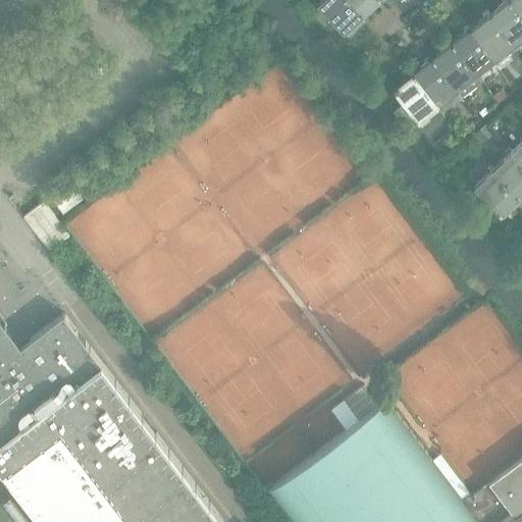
[(361,14),(348,0),(322,0),(318,4),(341,28),(345,32),(346,31),(345,30),(361,14)]
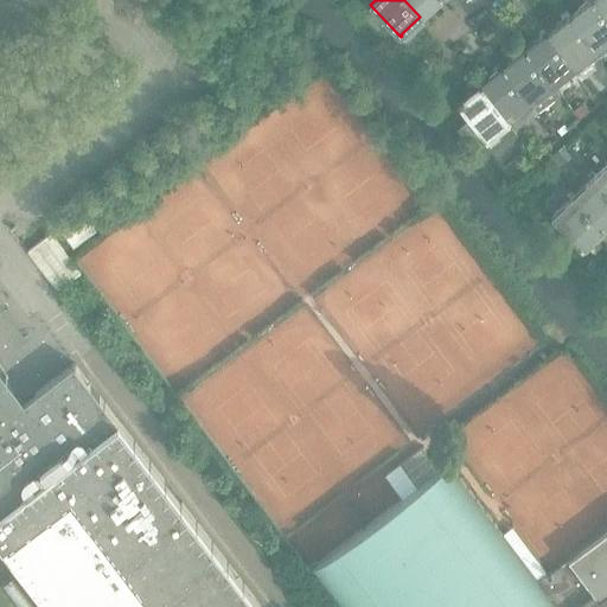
[(404,0),(420,17),(421,18),(423,16),(422,14),(436,0),(404,0)]
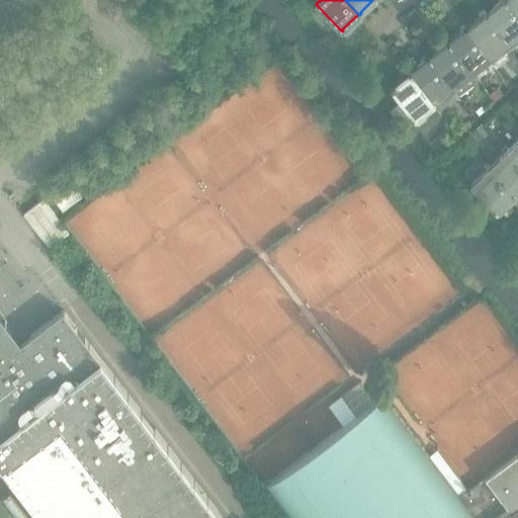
[(517,13),(507,0),(505,0),(489,13),(488,12),(487,13),(510,42),(512,41),(517,35),(517,13)]
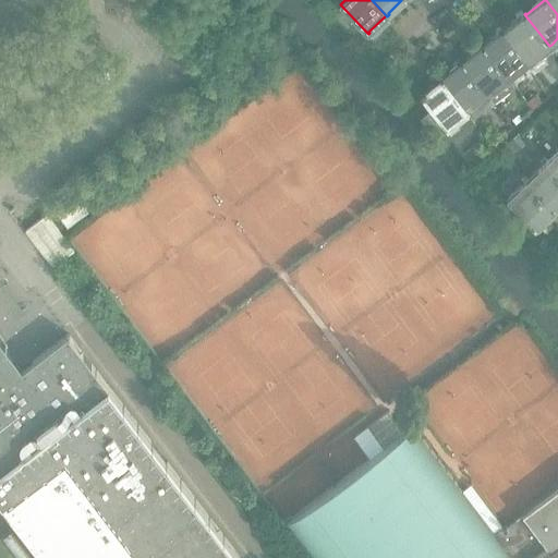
[(557,0),(546,0),(557,14),(557,0)]
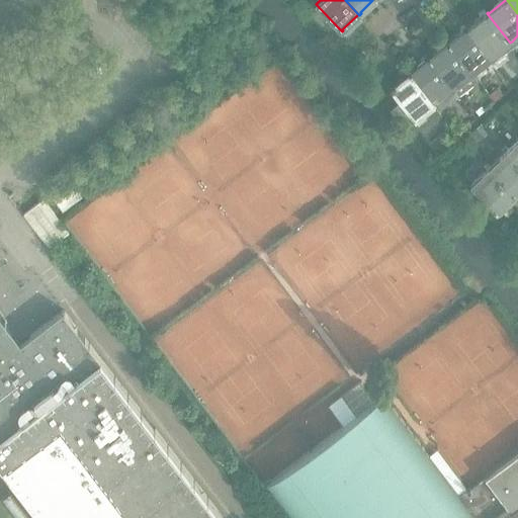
[(510,42),(487,13),(486,13),(487,14),(469,28),(468,27),(467,27),(491,58),(492,57),(508,44),(512,49),(516,47),(512,41),(510,42)]
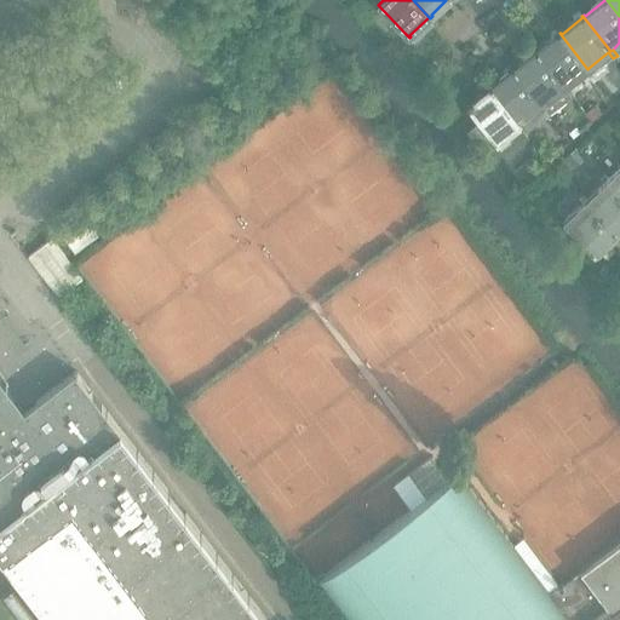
[(587,69),(560,33),(558,34),(560,35),(539,51),(538,50),(537,51),(564,87),(585,70),(590,76),(593,74),(589,68),(587,69)]
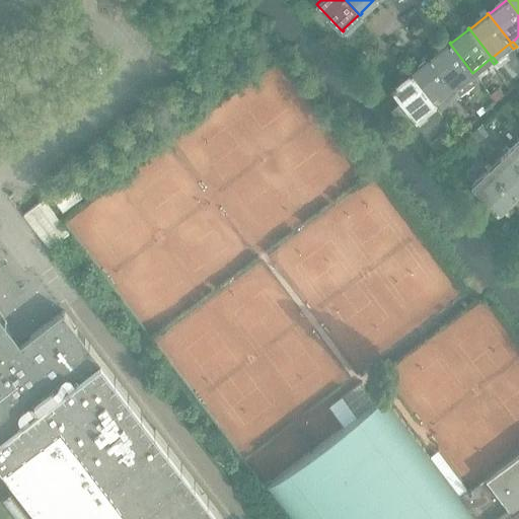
[(479,81),(472,73),(449,43),(448,44),(449,45),(432,58),(431,57),(430,58),(460,95),(479,81)]
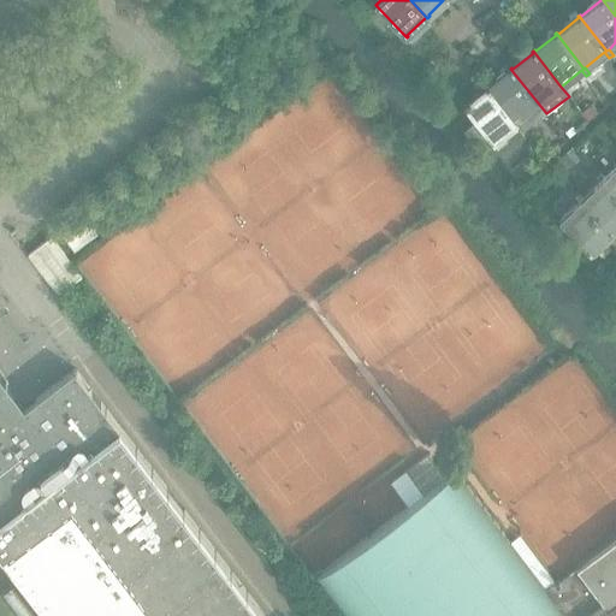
[(546,113),(510,69),(509,70),(510,71),(490,87),(489,86),(487,87),(515,122),(514,123),(522,132),(546,113)]
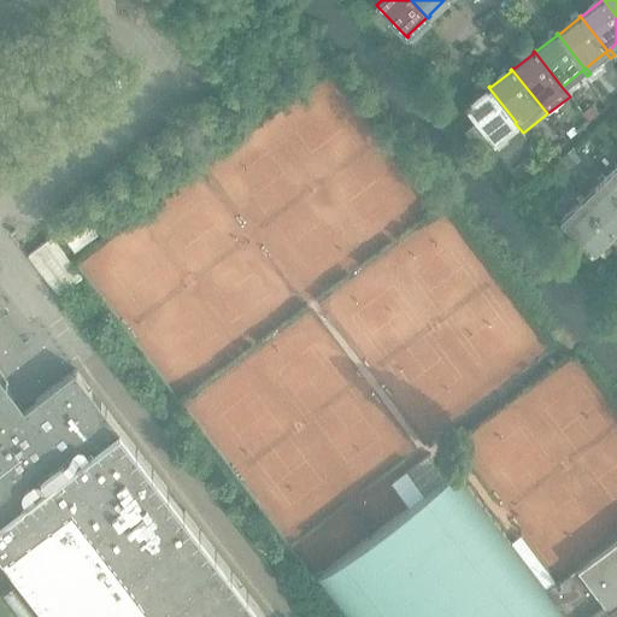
[(466,104),(464,105),(466,107),(493,140),(506,158),(507,158),(527,136),(524,131),(523,133),(515,123),(516,122),(488,87),(487,87),(488,88),(482,94),(468,105),(466,104)]
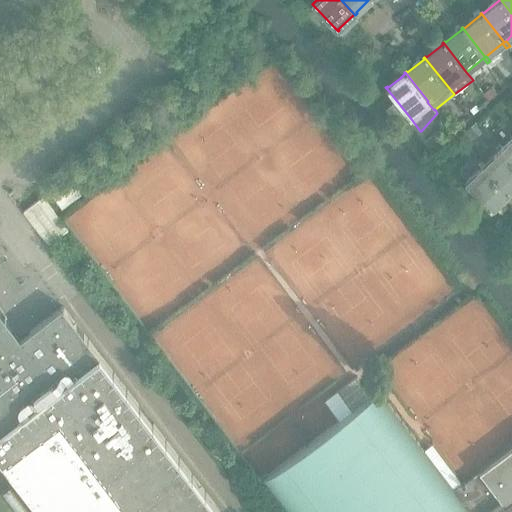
[(492,87),(483,93),(488,100),(497,93),(492,87)]
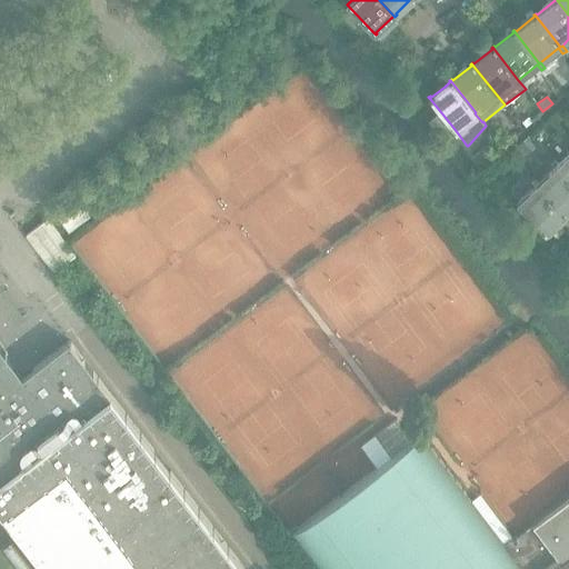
[(537,147),(528,137),(518,146),(527,155),(537,147)]
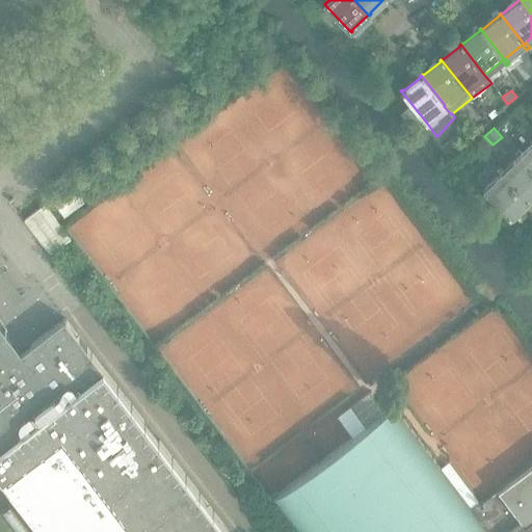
[(454,157),(466,147),(463,144),(464,144),(458,137),(447,147),(454,157)]
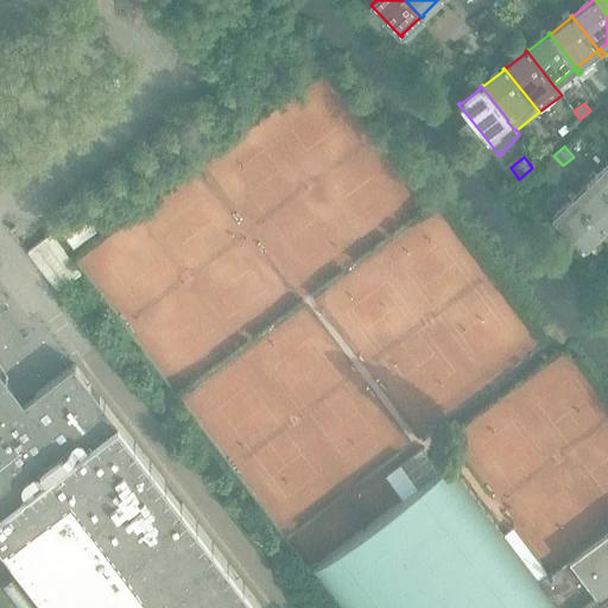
[(607,165),(597,176),(595,178),(607,191),(607,165)]
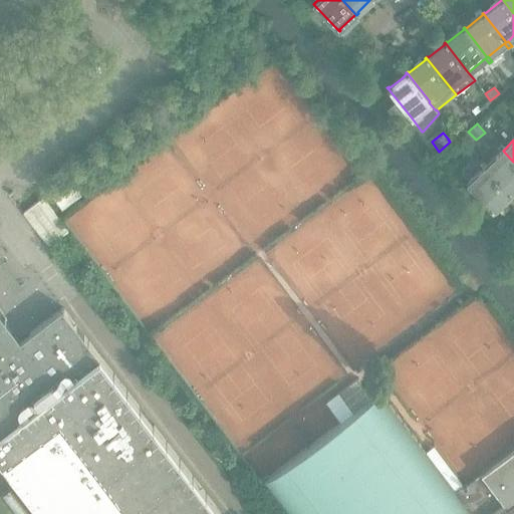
[(513,162),(503,151),(505,149),(501,145),(498,148),(501,152),(487,166),(486,167),(512,194),(512,193),(512,192),(513,189),(513,162)]
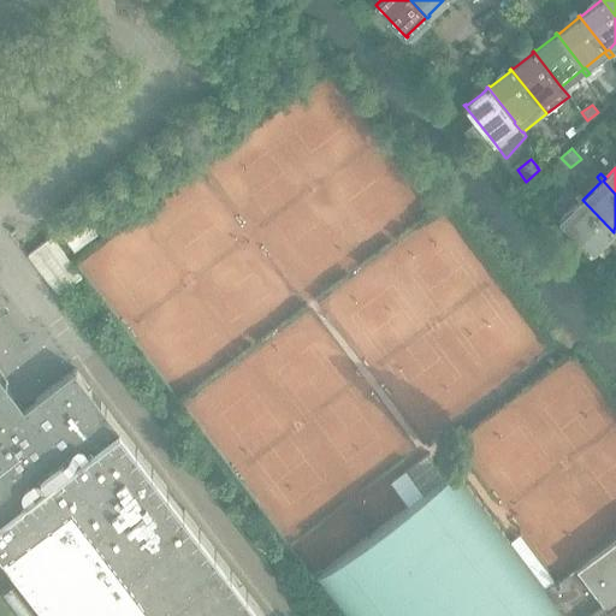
[(614,232),(582,200),(584,199),(579,194),(575,197),(580,202),(560,221),(587,248),(586,249),(591,253),(593,252),(592,250),(611,232),(612,234),(614,232)]
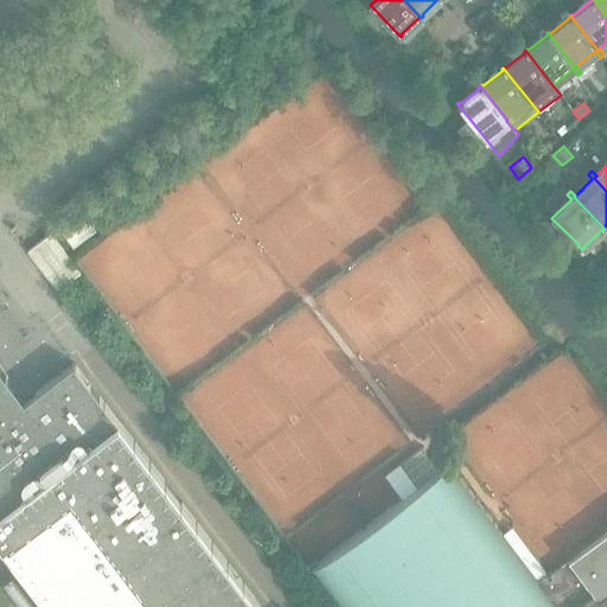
[(81,211),(58,228),(74,247),(96,230),(88,219),(81,211)]
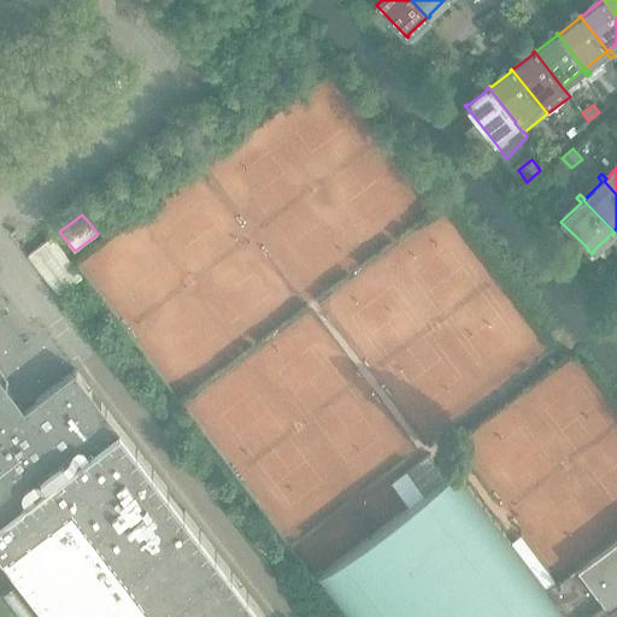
[(52,238),(28,256),(58,295),(82,276),(52,238)]
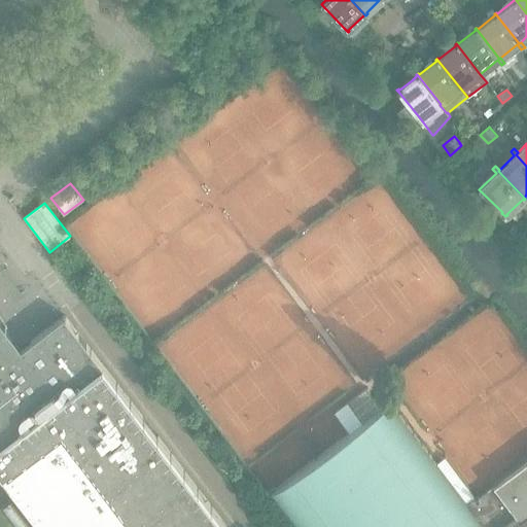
[(223,526),(226,525),(64,316),(33,340),(21,349),(0,321),(0,469),(43,526),(223,526)]
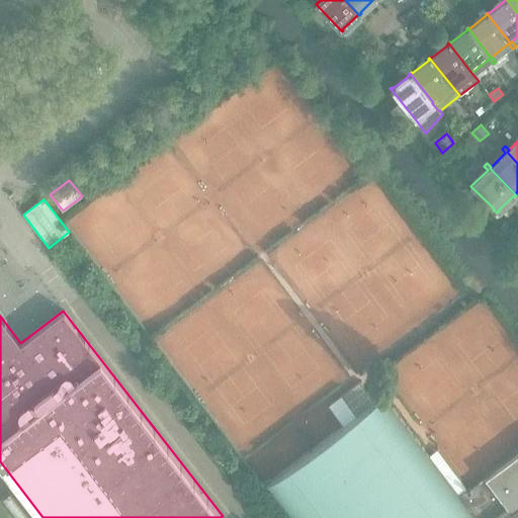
[(517,517),(517,451),(468,490),(437,448),(429,455),(382,394),(376,399),(377,400),(375,401),(361,381),(329,406),(343,426),(270,481),(269,480),(263,484),(277,500),(290,517),(517,517)]
